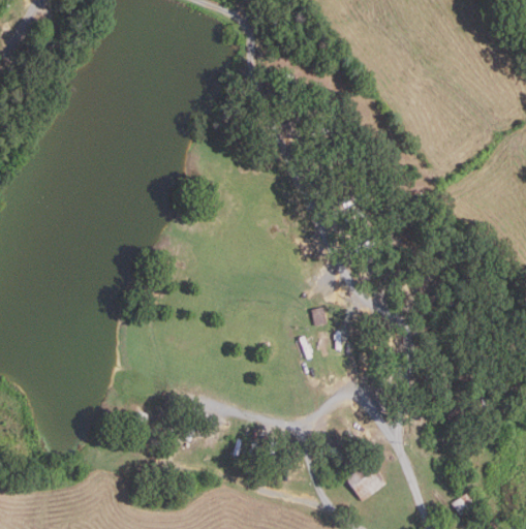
[(311,325),(308,310),(321,308),(325,323),(311,325)]
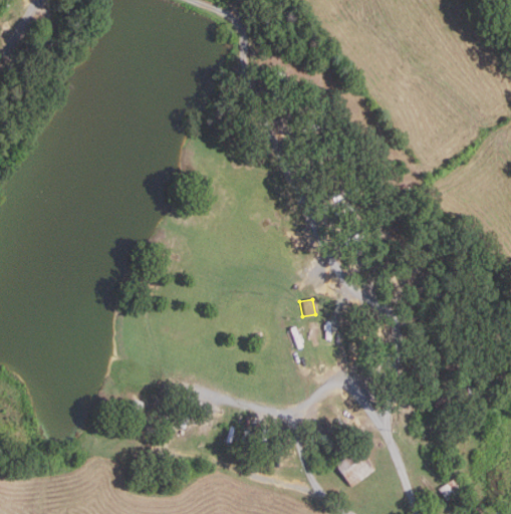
[(476,392),(467,395),(464,384),(473,381),(476,392)]
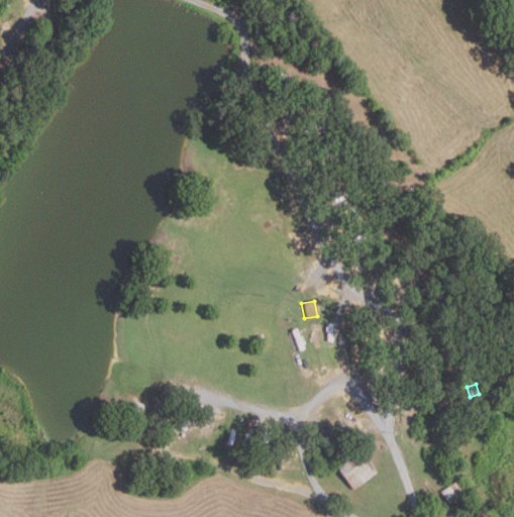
[(505,393),(490,402),(485,394),(500,384),(505,393)]
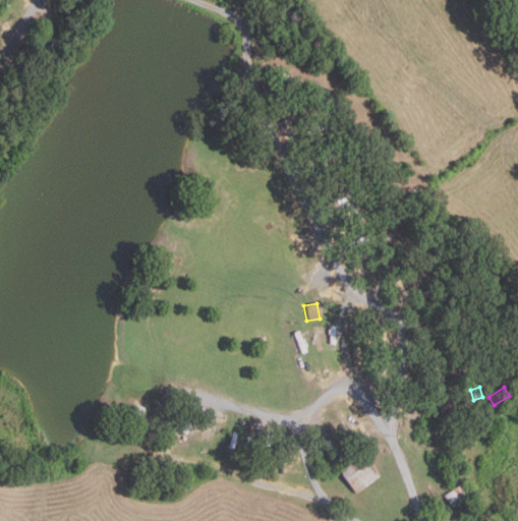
[(458,415),(441,420),(438,408),(455,403),(458,415)]
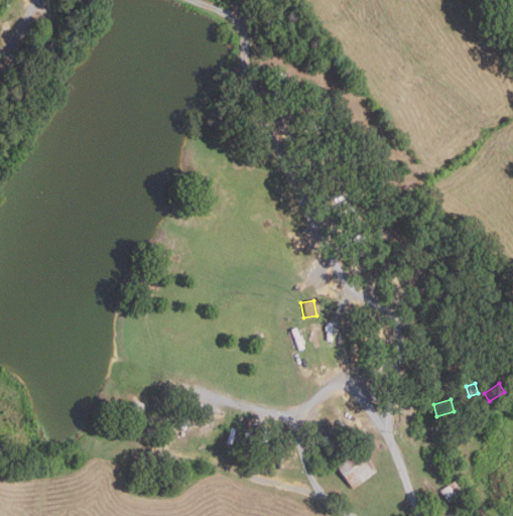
[(421,442),(417,430),(430,425),(433,433),(429,434),(431,438),(421,442)]
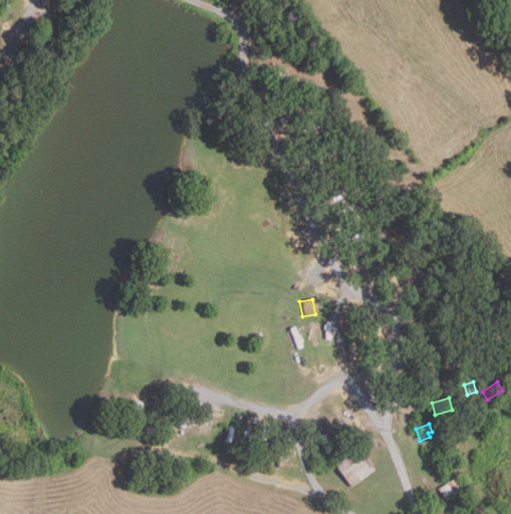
[(374,470),(351,487),(329,459),(352,442),(374,470)]
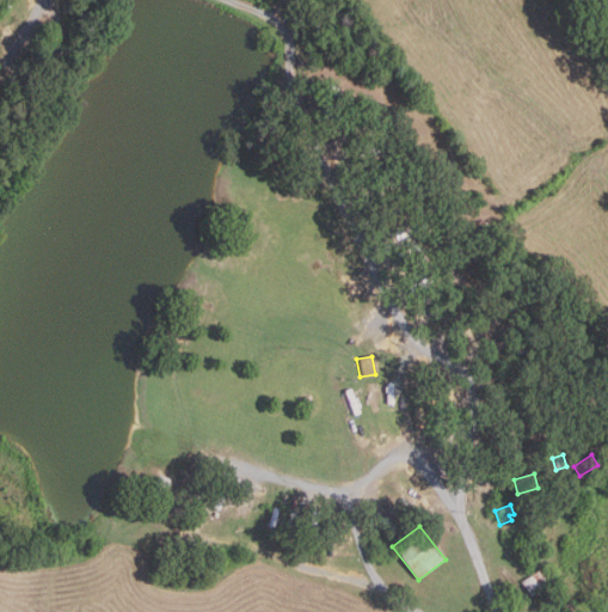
[(551,582),(530,597),(520,583),(540,568),(551,582)]
